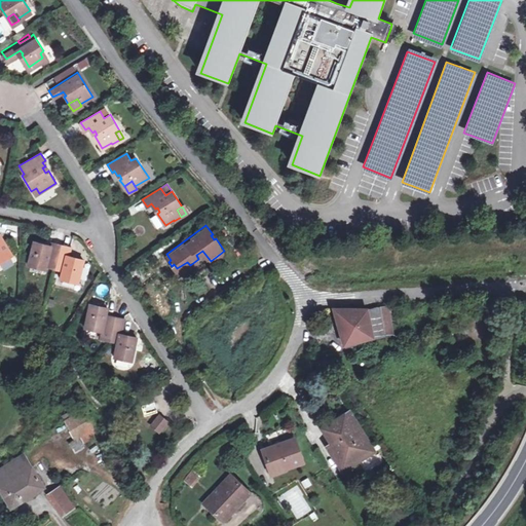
[(0,261),(12,255),(0,234),(0,261)]
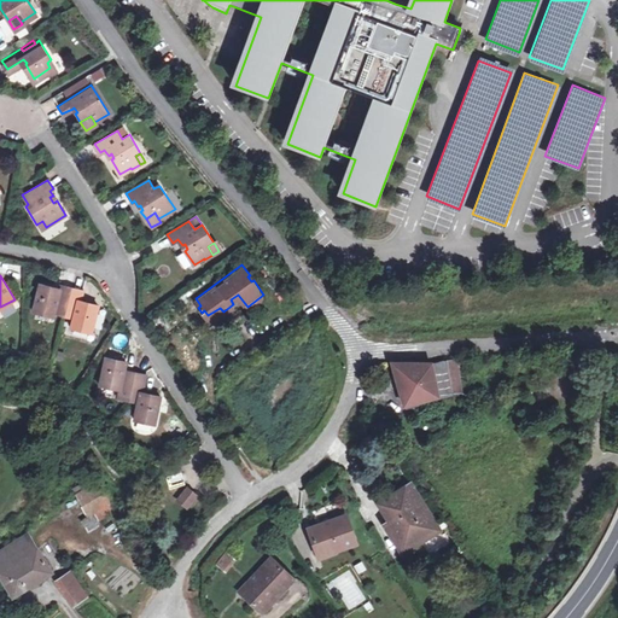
[(47,289),(47,286),(40,285),(33,313),(54,318),(56,313),(75,318),(73,328),(92,333),(98,305),(93,304),(92,307),(87,305),(87,303),(81,301),(83,291),(60,285),(59,289),(53,287),(53,290),(47,289)]
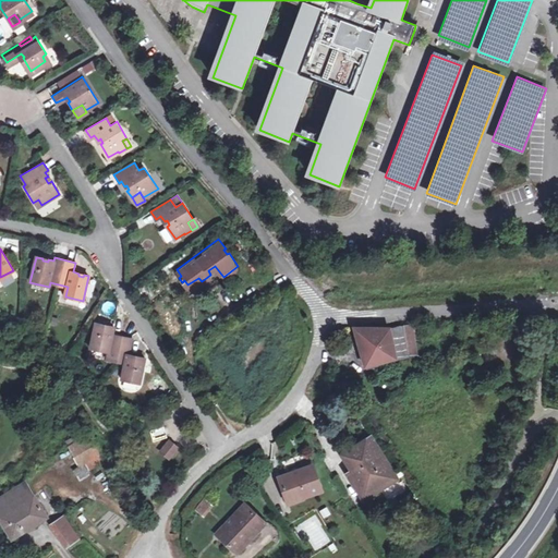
[(198,278),(187,284),(191,289),(202,281),(198,278)]
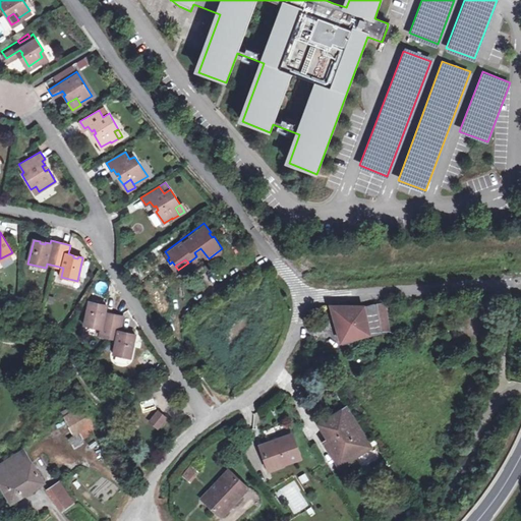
[(125,317),(106,313),(108,305),(91,302),(87,325),(103,329),(101,336),(118,340),(115,354),(132,357),(136,336),(122,332),(125,317)]
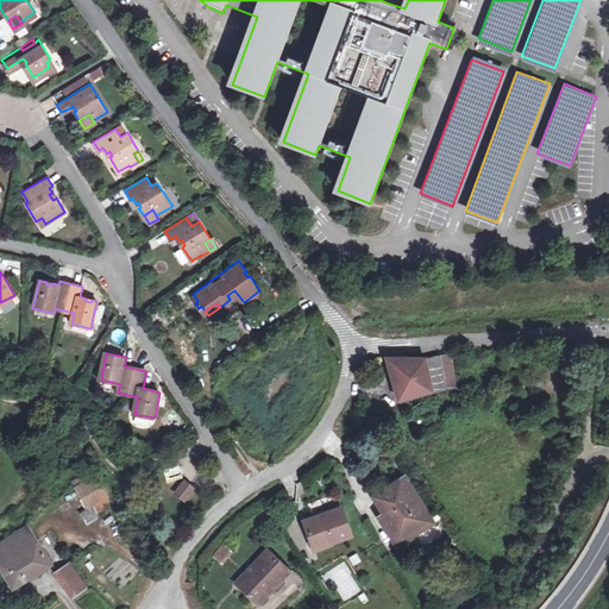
[(427,391),(447,388),(443,355),(435,355),(426,358),(385,358),(397,400),(427,391)]
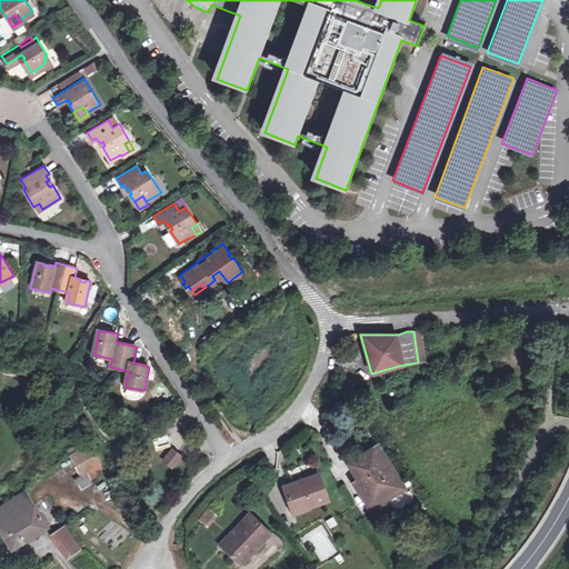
[(413,331),(418,362),(426,360),(422,331),(413,331)]
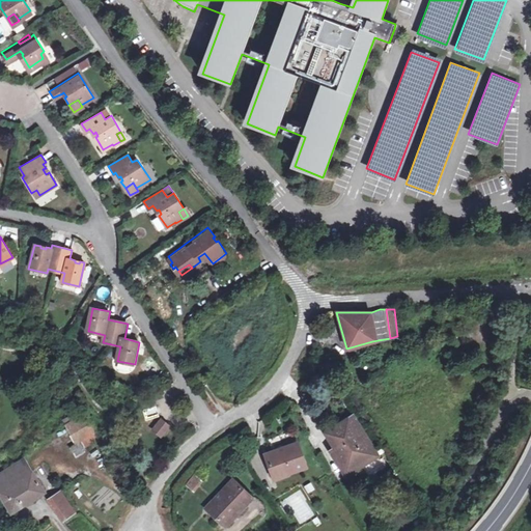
[(45,402),(55,396),(51,389),(40,396),(45,402)]
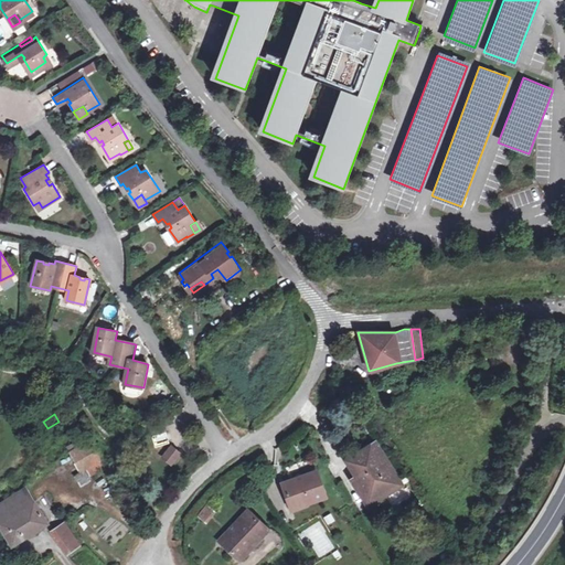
[(155,446),(169,443),(166,432),(151,436),(155,446)]
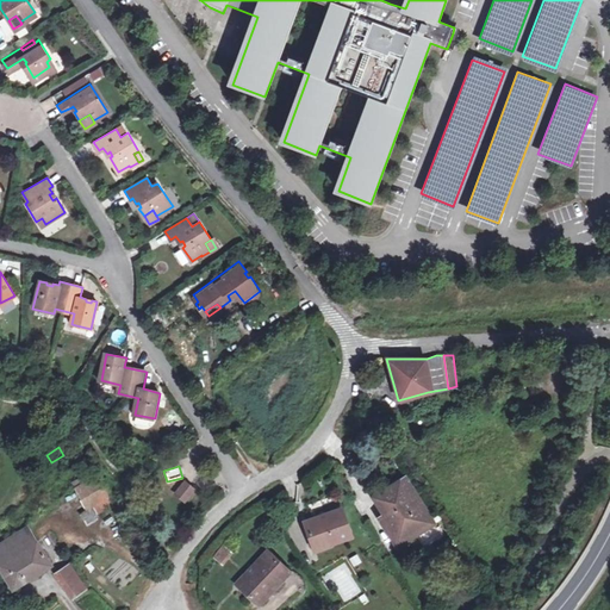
[(87,509),(94,505),(111,496),(100,475),(75,489),(87,509)]
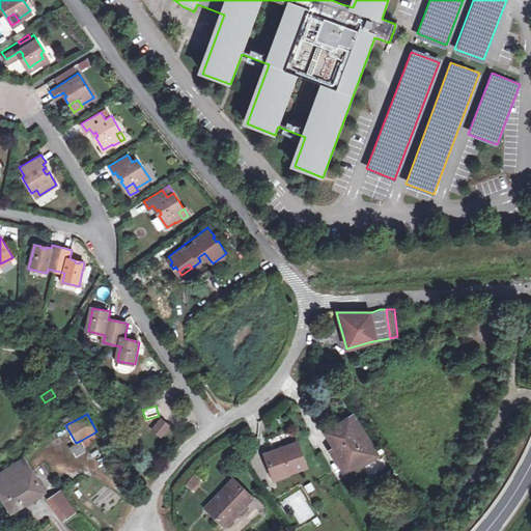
[(335,449),(334,450),(347,471),(373,453),(362,437),(352,419),(327,435),(335,449)]
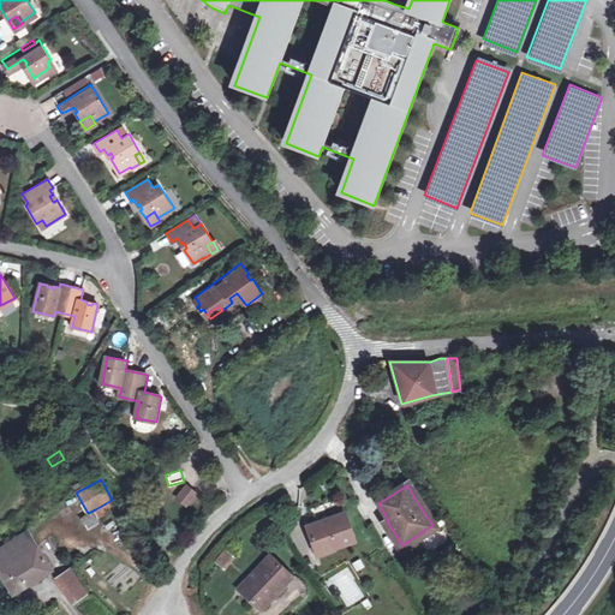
[(187,506),(197,494),(189,487),(178,499),(187,506)]
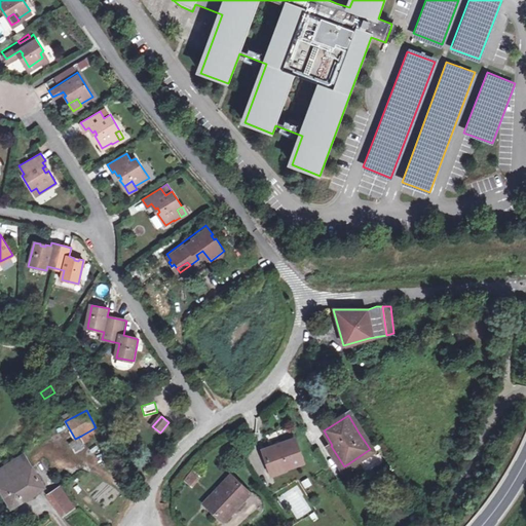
[(96,427),(81,436),(85,444),(100,436),(96,427)]
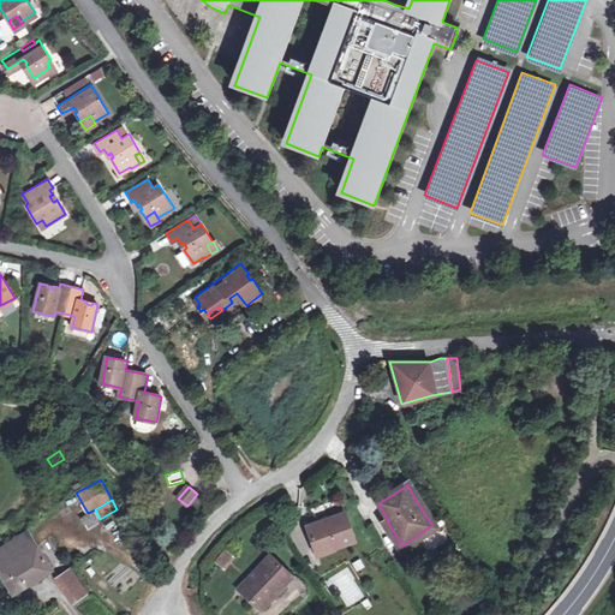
[(424,503),(419,506),(433,525),(402,545),(387,521),(382,524),(400,553),(440,529),(424,503)]
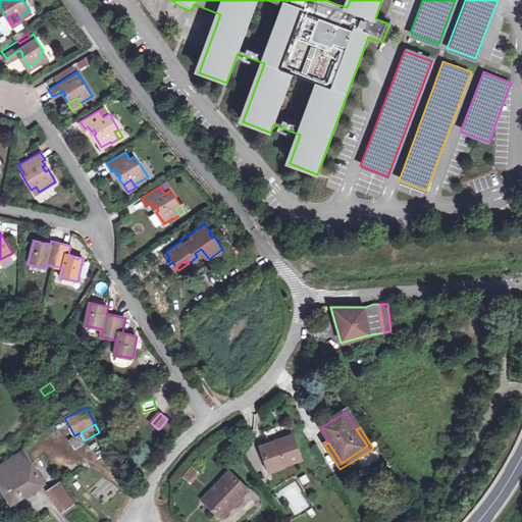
[(76,452),(85,446),(77,435),(69,441),(76,452)]
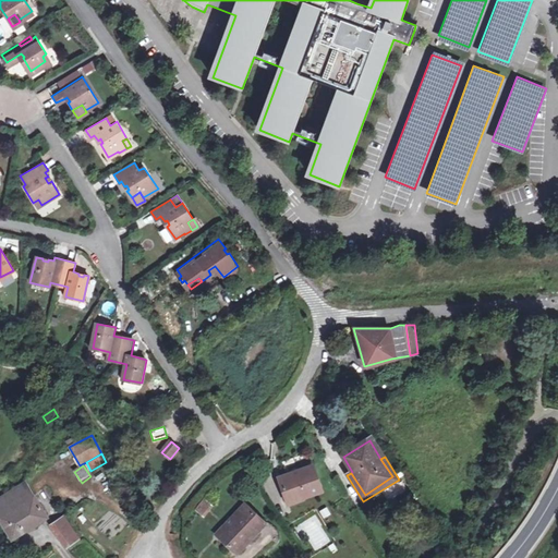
[(278,477),(287,499),(302,495),(302,496),(320,489),(312,465),(278,477)]
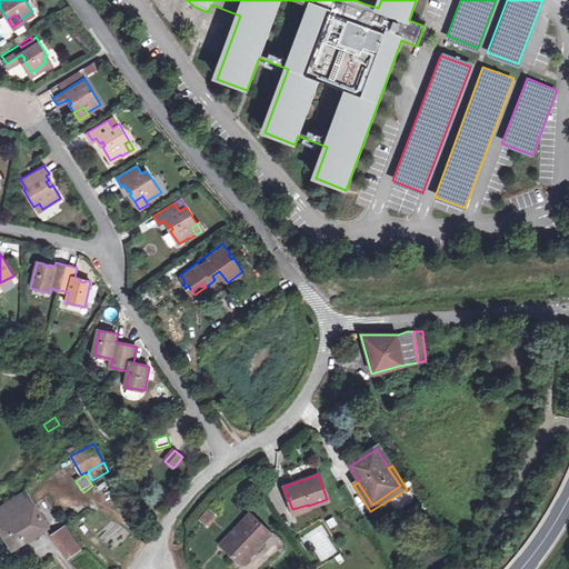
[(0,529),(11,548),(47,526),(25,491),(0,506),(0,529)]
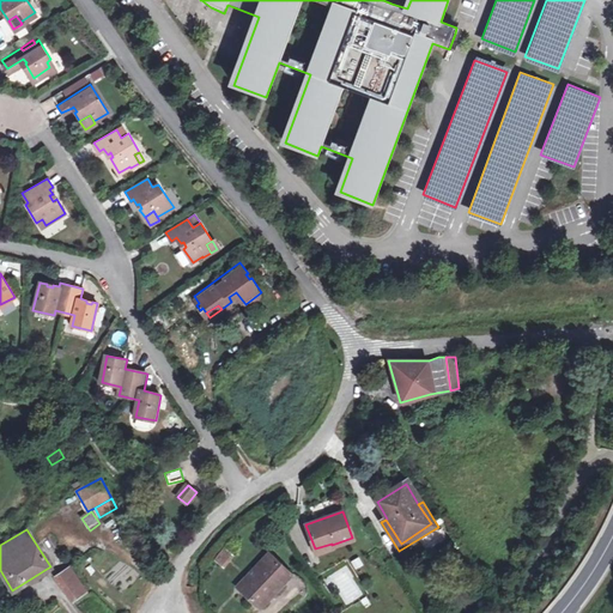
[(332,544),(315,548),(316,553),(333,547),(332,545),(332,544)]
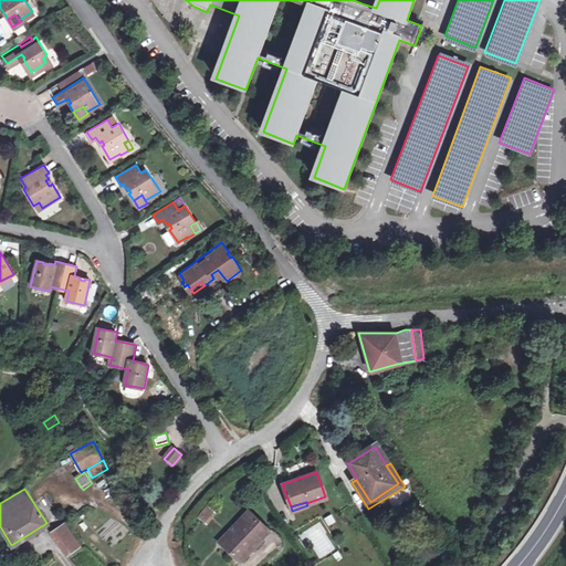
[(209,524),(218,513),(209,505),(200,517),(209,524)]
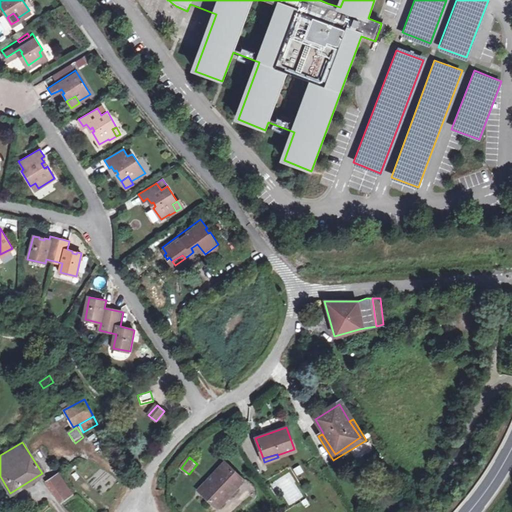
[(215,480),(202,493),(217,507),(242,480),(224,462),(211,476),(215,480)]
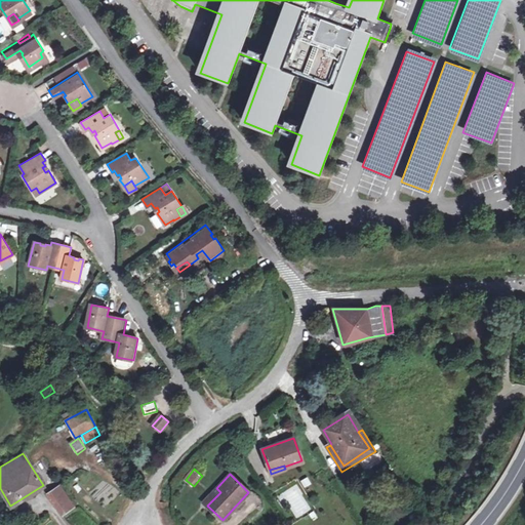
[(62,516),(73,508),(58,485),(47,493),(62,516)]
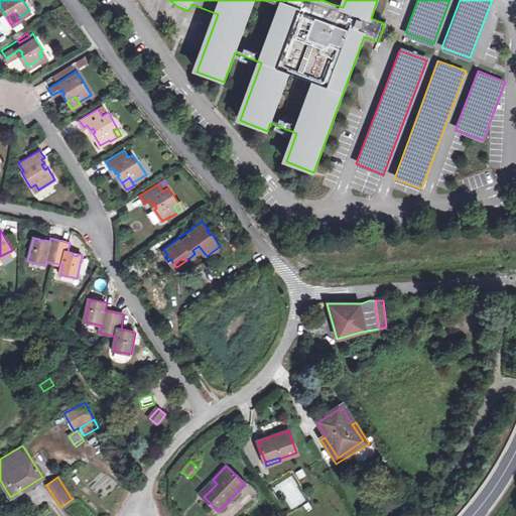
[(204,497),(217,484),(213,480),(201,494),(204,497)]
